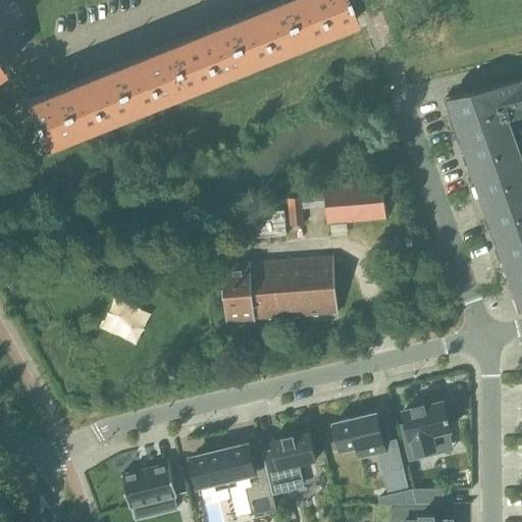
[(355,22),(346,0),(291,0),(46,98),(44,93),(24,101),(43,146),(355,22)]
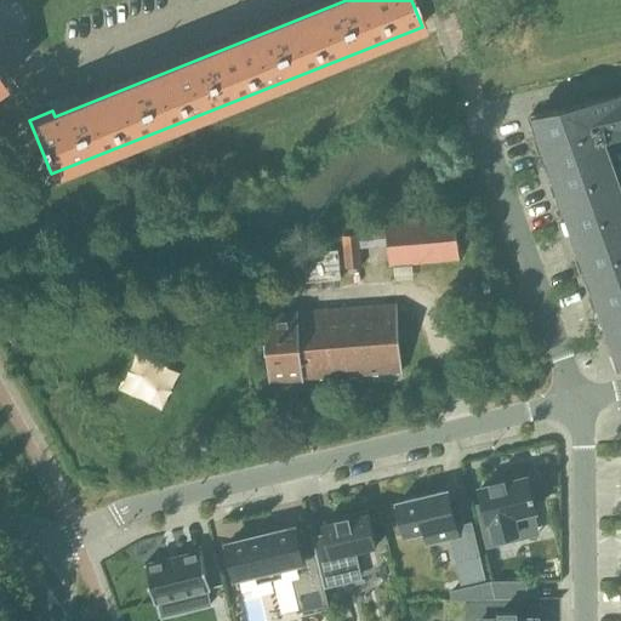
[(620,93),(531,115),(539,136),(546,155),(550,167),(592,289),(593,294),(620,368),(620,204),(619,197),(620,194),(620,93)]
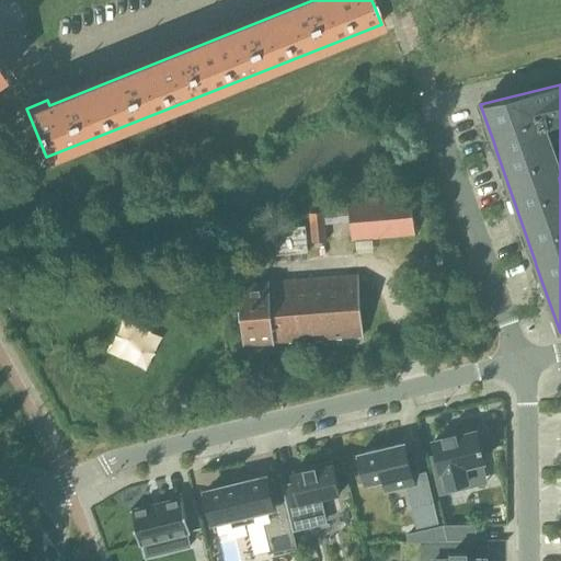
[(351,201),(355,240),(418,235),(414,194),(351,201)]
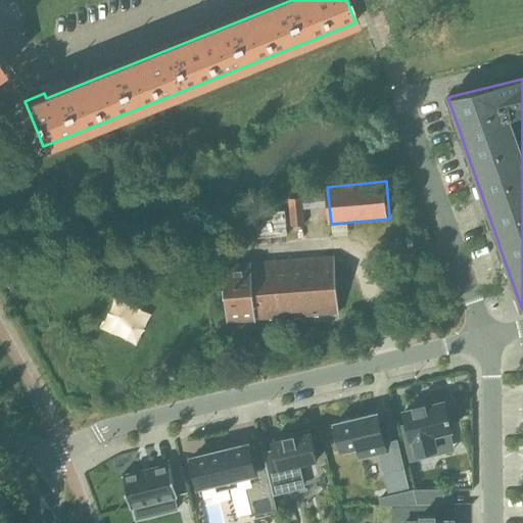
[(303,224),(301,197),(289,199),(291,225),(303,224)]
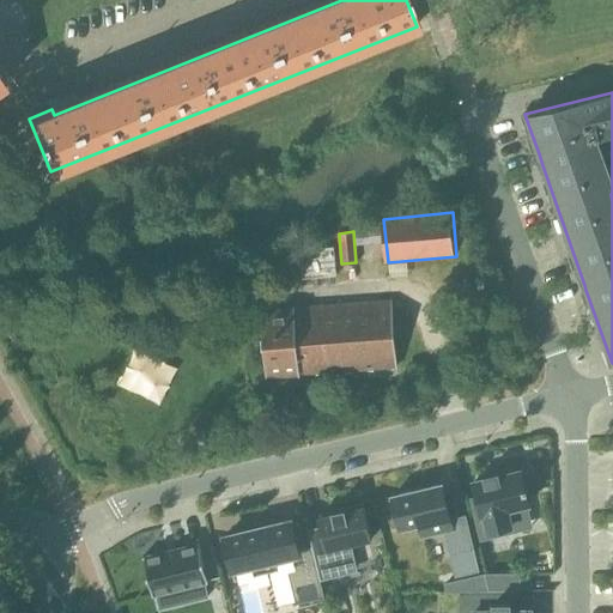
[(334,247),(299,250),(302,278),(337,275),(334,247)]
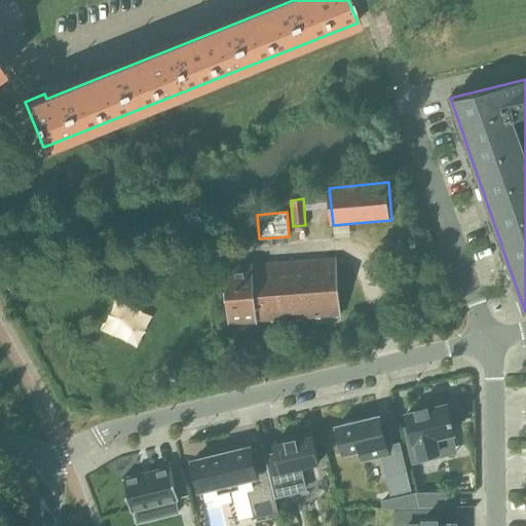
[(258,322),(257,321),(340,314),(335,259),(253,265),(253,263),(227,265),(231,324),(258,322)]
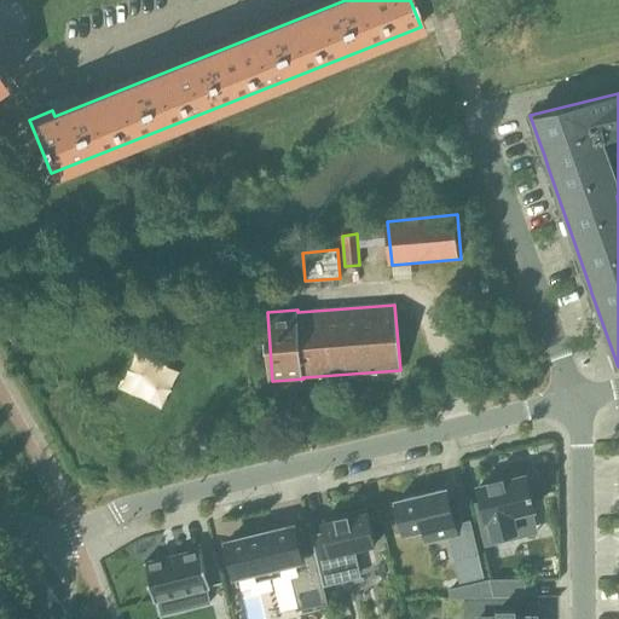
[(516,531),(513,515),(533,510),(531,497),(533,497),(527,472),(489,481),(490,484),(479,486),(484,502),(476,504),(486,544),(498,542),(496,536),(516,531)]
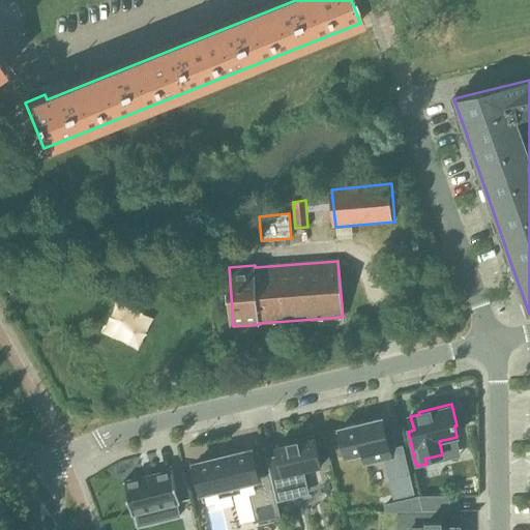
[(390,479),(409,474),(402,446),(389,449),(382,418),(370,421),(358,424),(340,429),(347,458),(363,453),(365,464),(385,459),(390,479)]
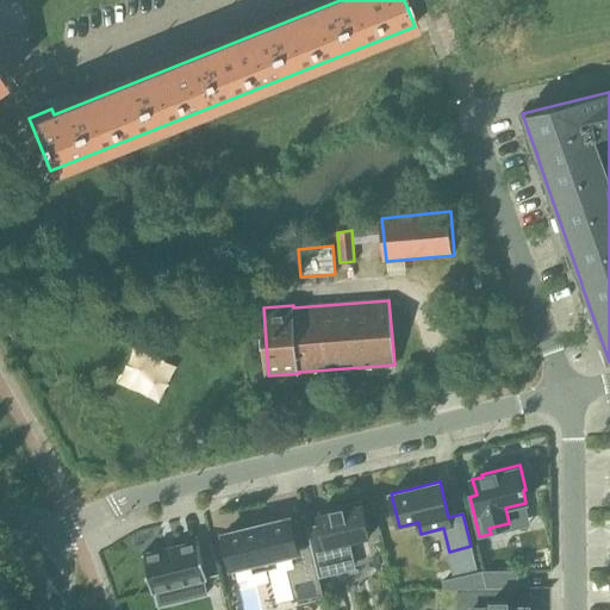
[(319,578),(338,573),(356,568),(355,561),(350,541),(371,536),(366,516),(362,500),(330,508),(331,511),(317,515),(318,523),(307,527),(319,578)]
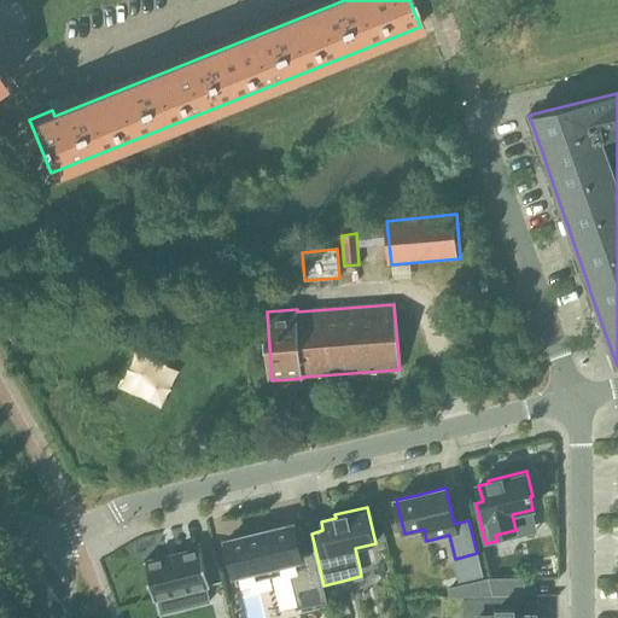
[(297,608),(299,608),(326,601),(315,552),(299,555),(292,525),(290,526),(274,530),(272,523),(264,525),(267,531),(227,541),(233,565),(238,584),(290,572),(298,606),(297,606),(297,608)]
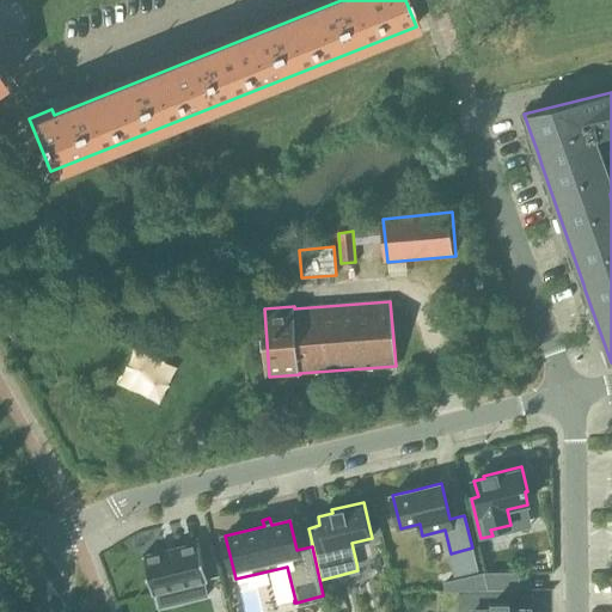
[(145,555),(144,556),(153,595),(154,594),(181,588),(184,601),(208,595),(204,582),(207,581),(207,582),(208,581),(199,542),(197,543),(145,556),(145,555)]
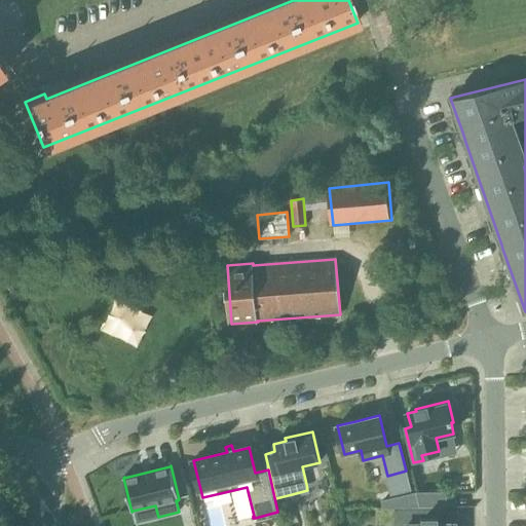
[(416,492),(381,500),(383,508),(393,508),(419,506),(416,492)]
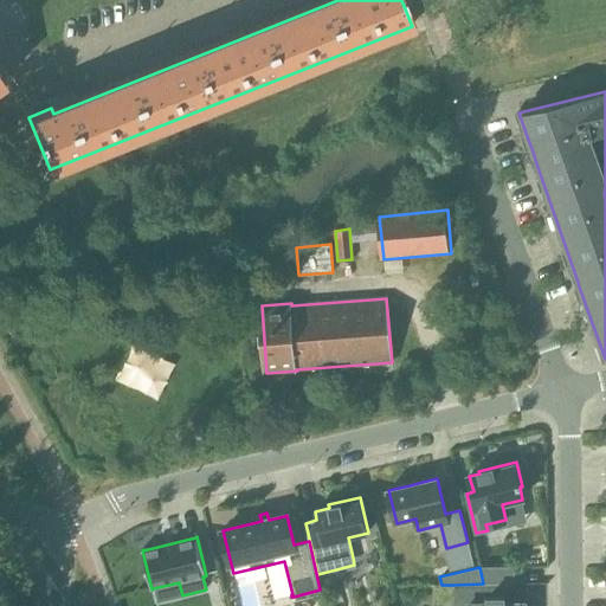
[(483,584),(498,584),(515,584),(515,567),(479,567),(483,584)]
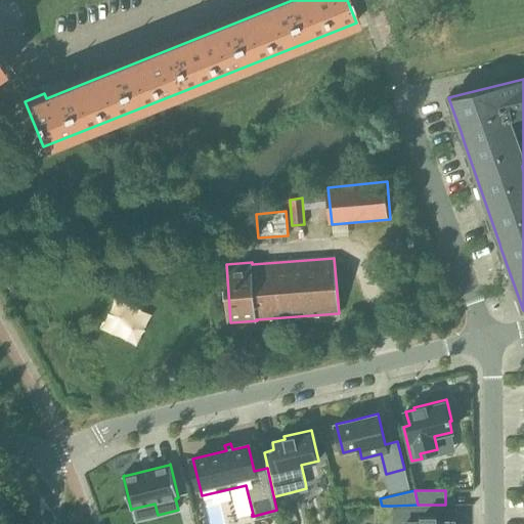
[(453,523),(454,521),(436,521),(436,516),(431,516),(431,505),(418,505),(392,506),(392,523),(453,523)]
